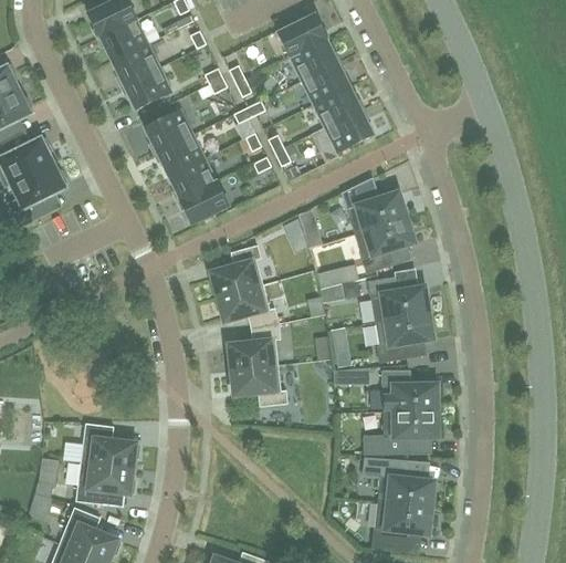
[(112,0),(87,12),(101,38),(137,19),(128,0),(112,0)]
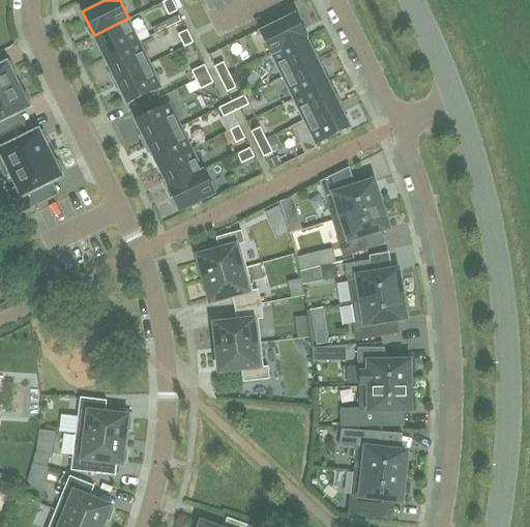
[(163,0),(169,12),(177,8),(173,0),(163,0)]
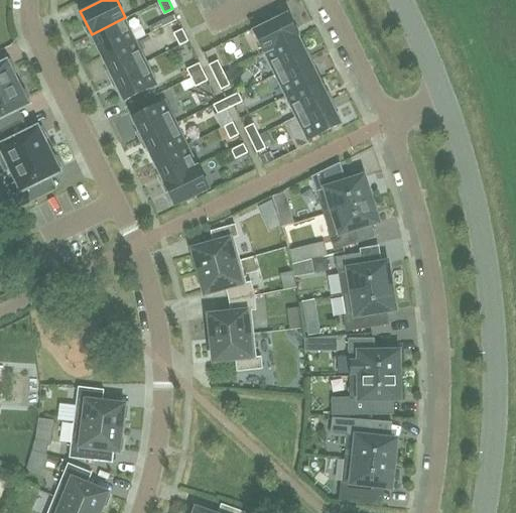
[(253,28),(264,50),(297,34),(286,12),(253,28)]
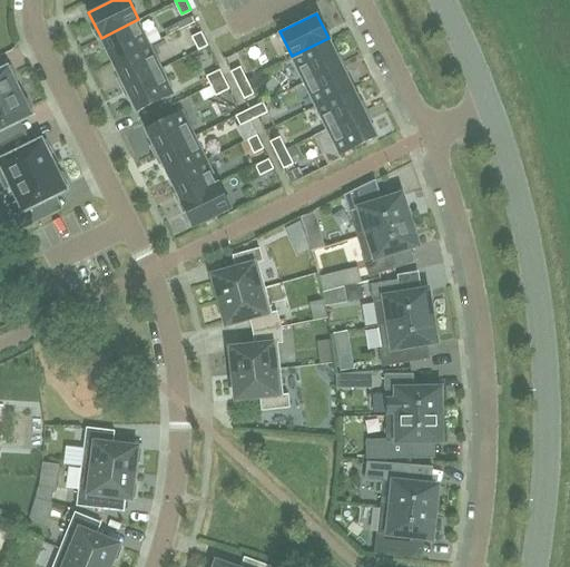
[(112,61),(149,44),(138,19),(101,38),(112,61)]
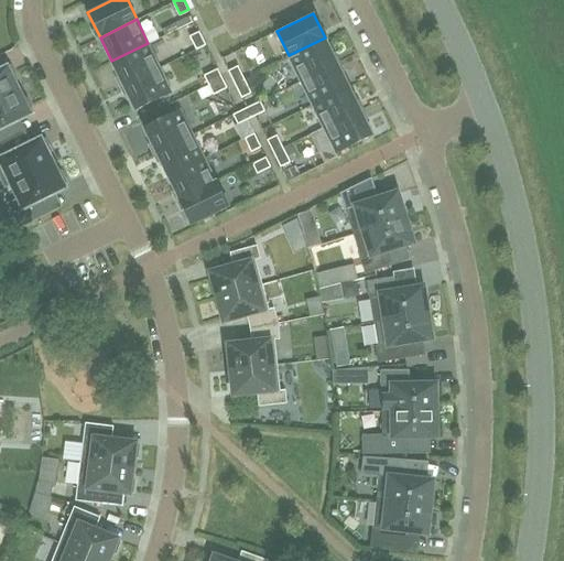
[(206,43),(199,30),(190,34),(196,47),(206,43)]
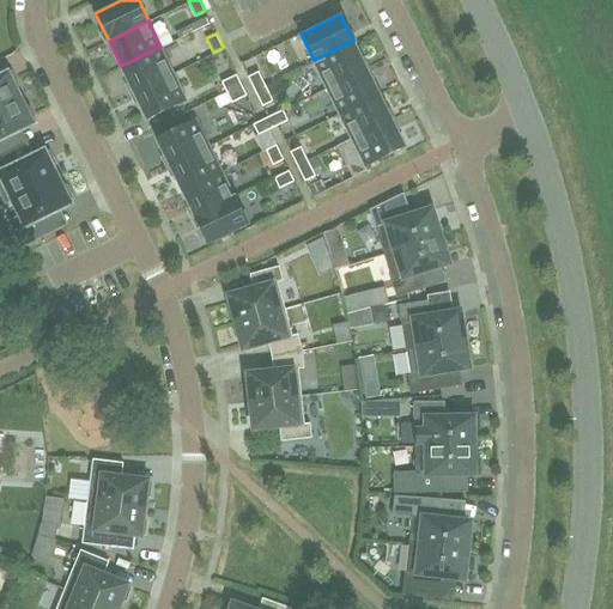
[(327,86),(366,67),(353,41),(314,60),(327,86)]
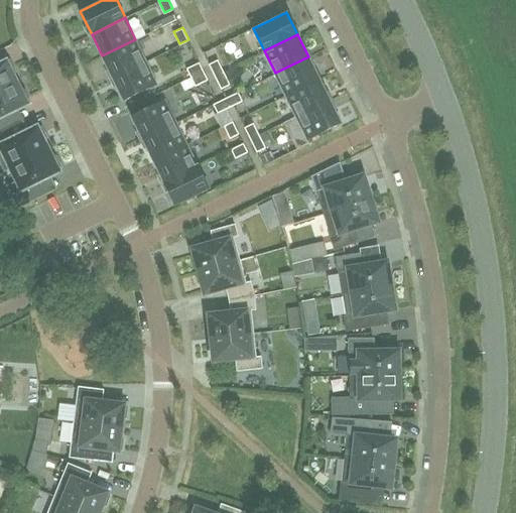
[(113,77),(146,60),(135,39),(102,55),(113,77)]
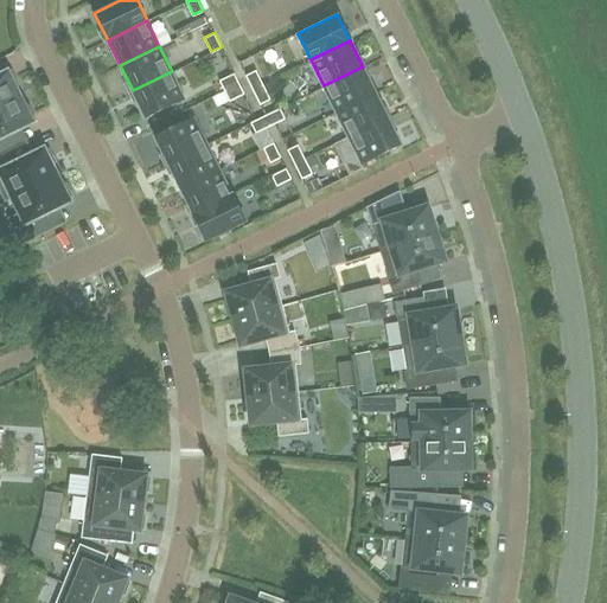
[(376,91),(363,66),(324,85),(336,111),(376,91)]
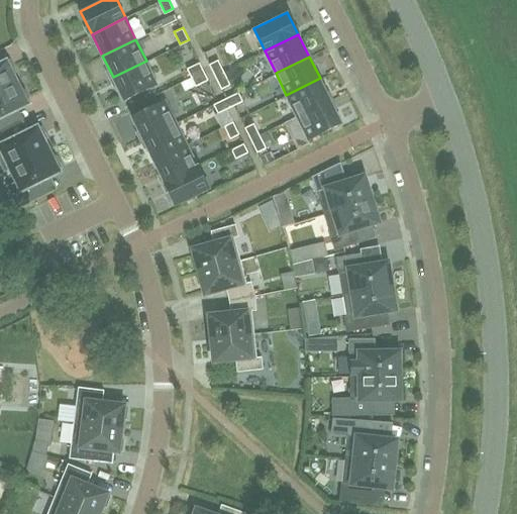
[(0,89),(17,81),(13,73),(16,71),(10,58),(0,63),(0,89)]
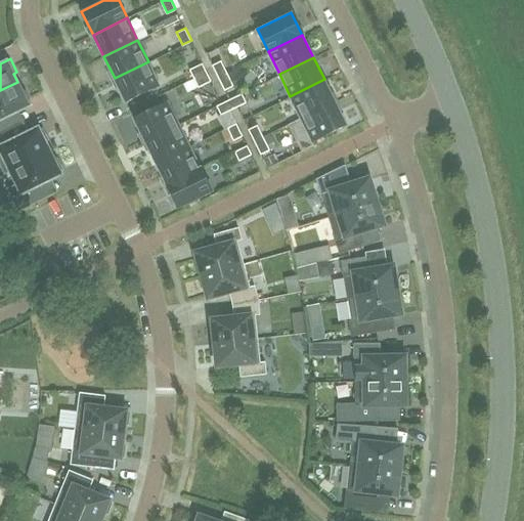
[(218,76),(227,72),(221,59),(212,63),(218,76)]
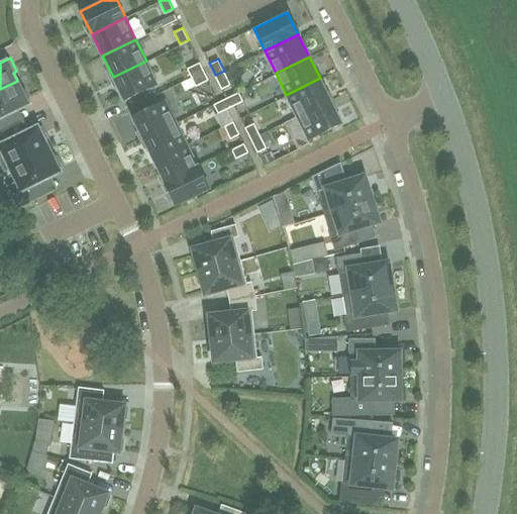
[(124,99),(158,83),(146,61),(113,77),(124,99)]
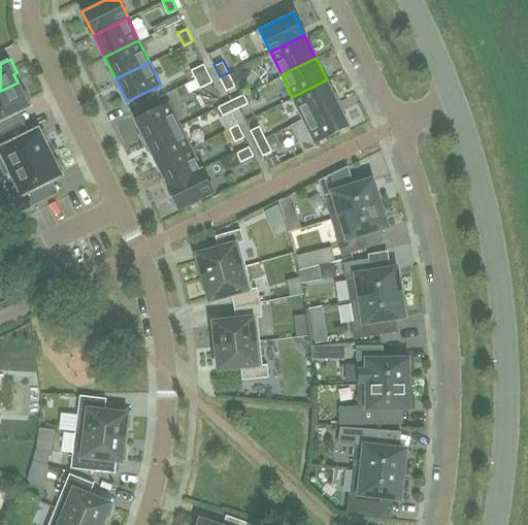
[(195,77),(207,71),(203,63),(191,69),(195,77)]
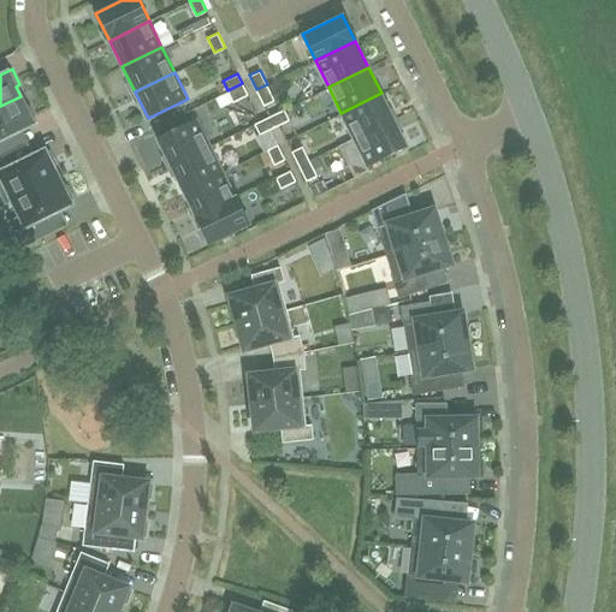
[(242,83),(227,90),(234,101),(248,94),(242,83)]
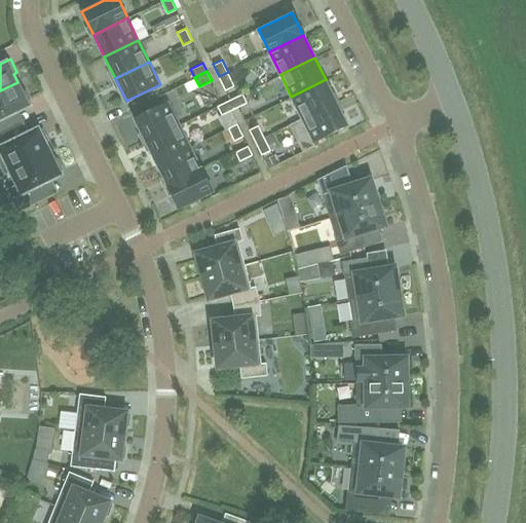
[(225,88),(234,84),(228,72),(219,76),(225,88)]
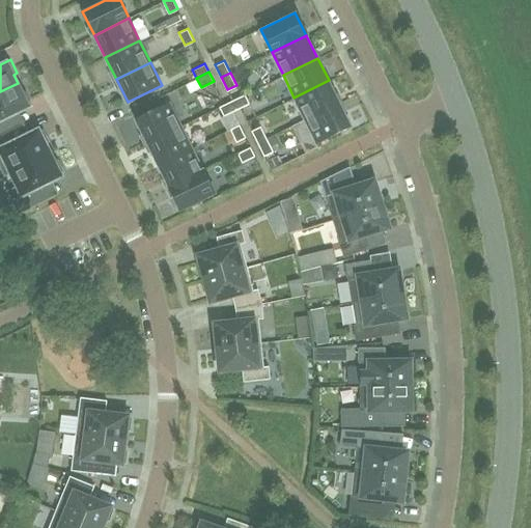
[(339,103),(329,80),(294,98),(305,119),(339,103)]
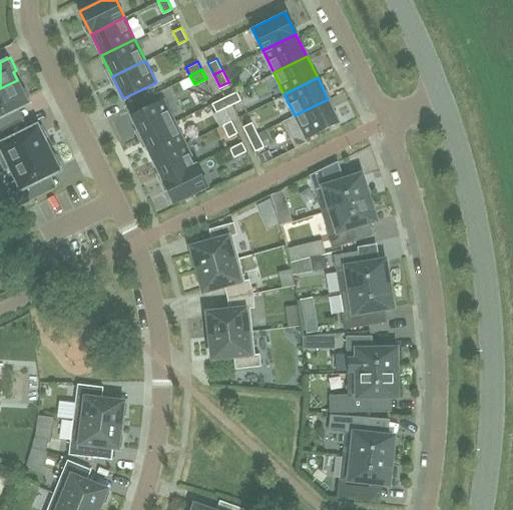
[(0,128),(7,125),(2,115),(31,100),(25,87),(21,89),(17,80),(0,88),(0,128)]
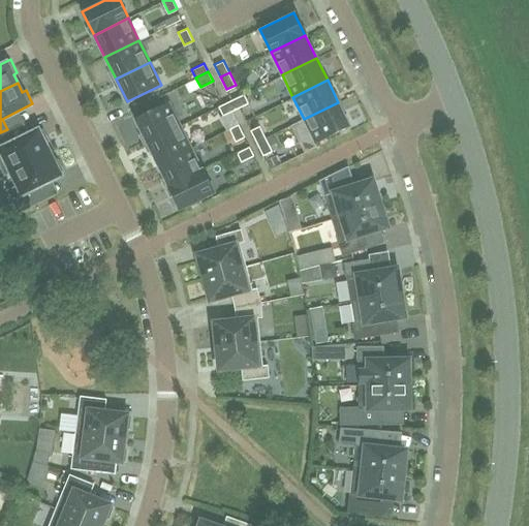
[(236,109),(248,101),(244,93),(230,99),(236,109)]
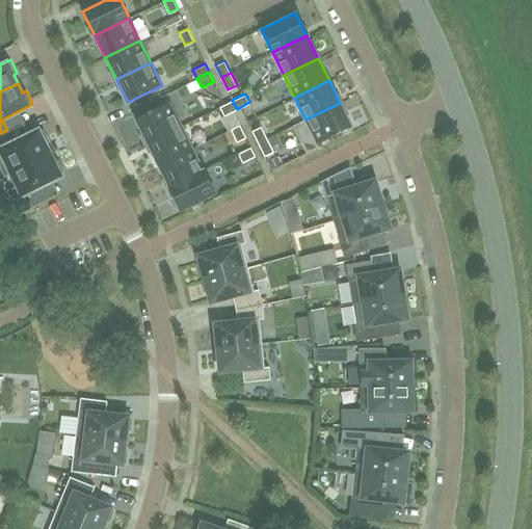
[(224,114),(237,109),(232,100),(219,106),(224,114)]
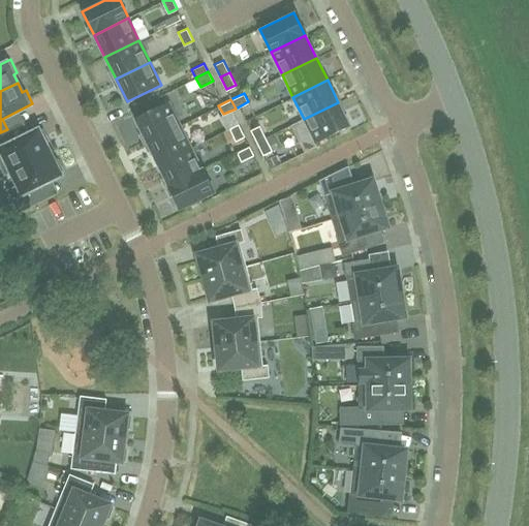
[(169,101),(135,119),(146,141),(180,124),(169,101)]
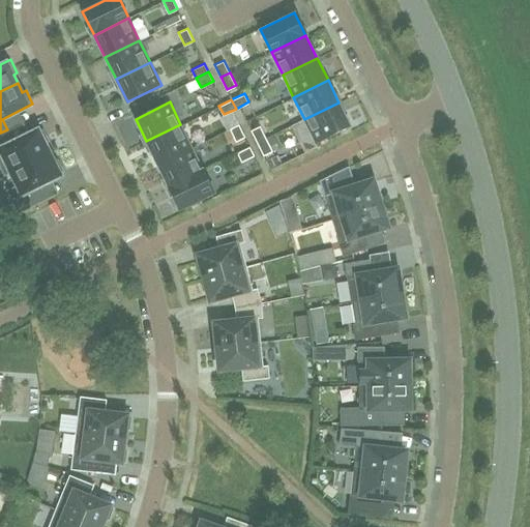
[(316,142),(350,125),(339,103),(304,119),(316,142)]
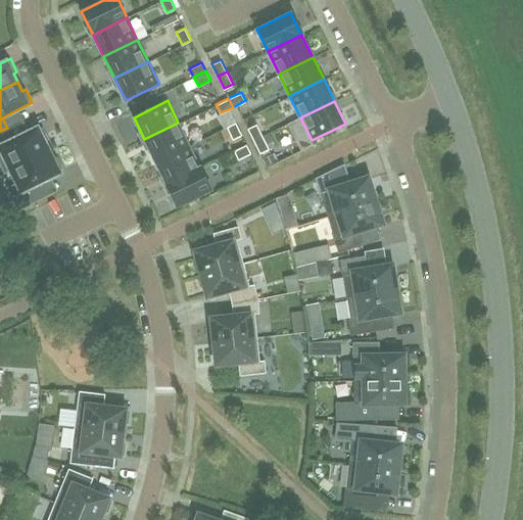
[(241,134),(236,122),(227,126),(233,138),(241,134)]
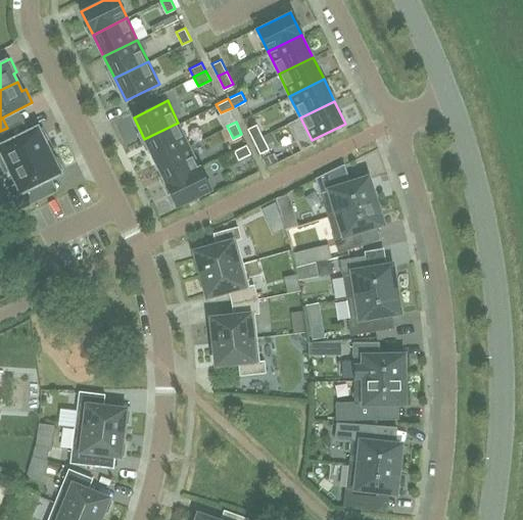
[(155,161),(189,145),(178,123),(144,139),(155,161)]
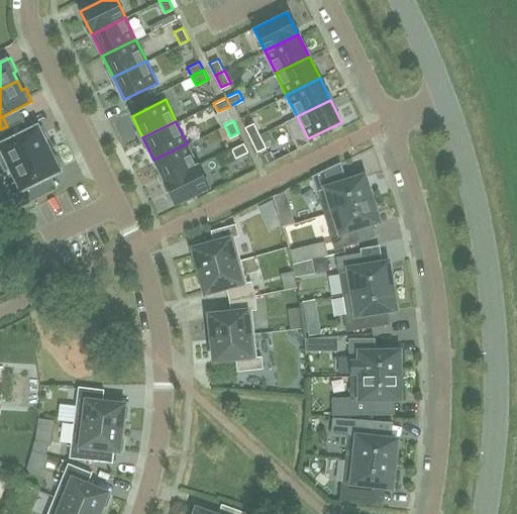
[(244,126),(250,138),(260,134),(253,122),(244,126)]
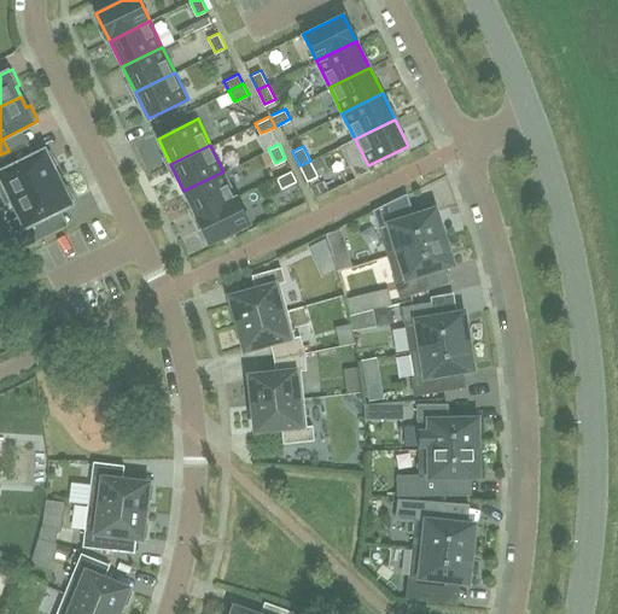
[(13,165),(6,152),(0,155),(0,191),(6,202),(12,199),(58,176),(52,165),(57,163),(50,150),(45,152),(45,150),(13,165)]
